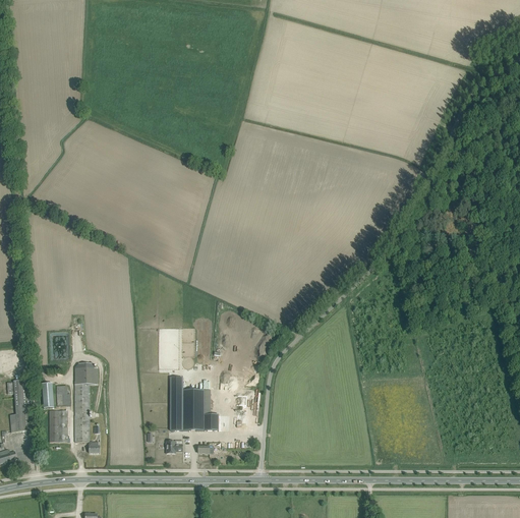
[(74,440),(89,440),(88,383),(96,382),(96,365),(92,365),(92,361),(76,361),(73,365),(73,380),(74,440)]
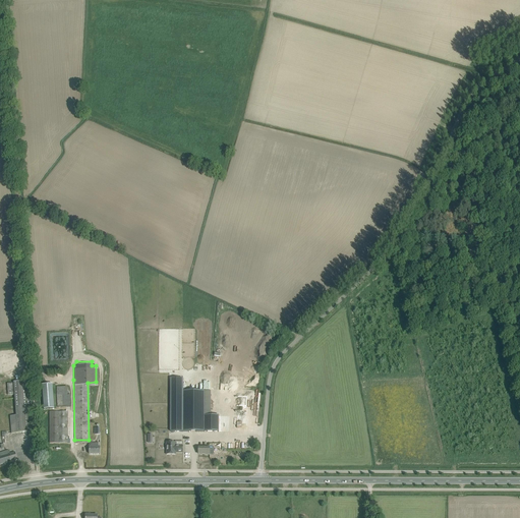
[(170,376),(169,428),(176,428),(182,428),(203,428),(203,412),(204,388),(182,388),(182,376),(170,376)]
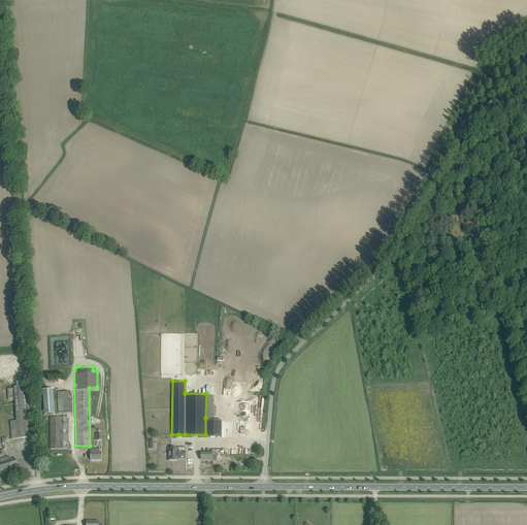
[(32,434),(28,383),(13,384),(15,418),(9,419),(10,436),(32,434)]
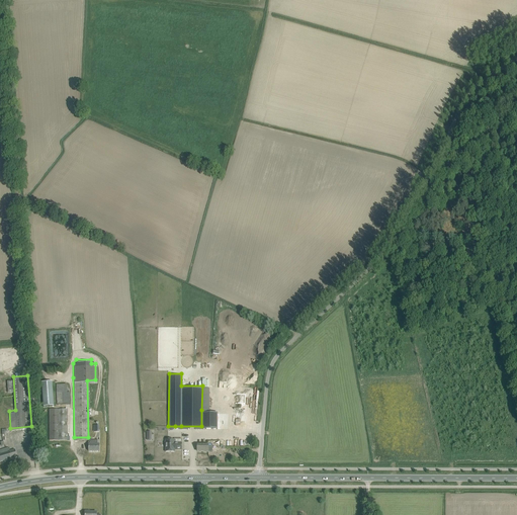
[(40,380),(42,404),(53,403),(51,379),(40,380)]
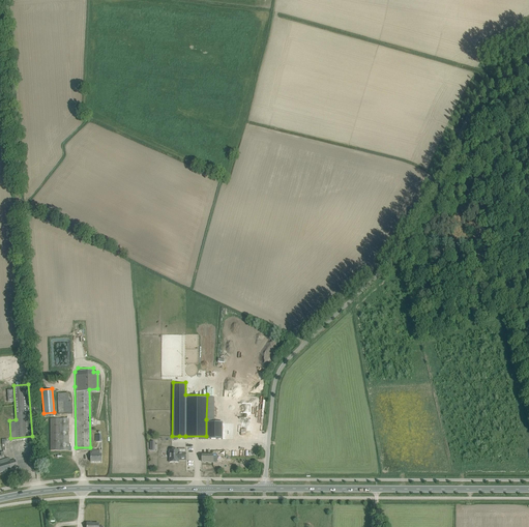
[(57,391),(58,411),(71,411),(70,398),(67,398),(68,391),(57,391)]
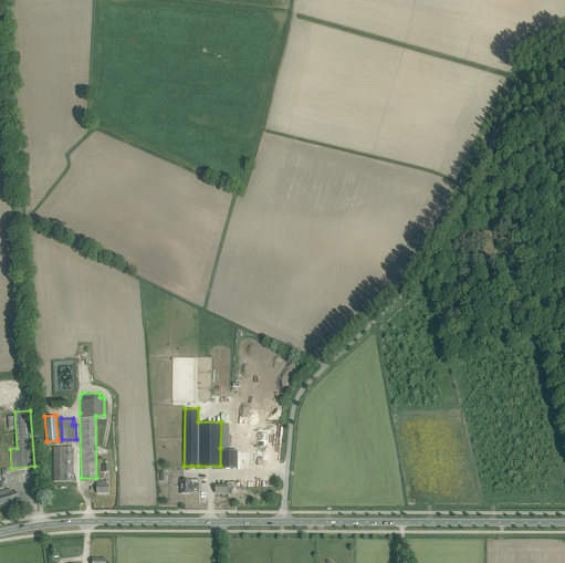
[(52,444),(53,478),(72,478),(72,444),(52,444)]
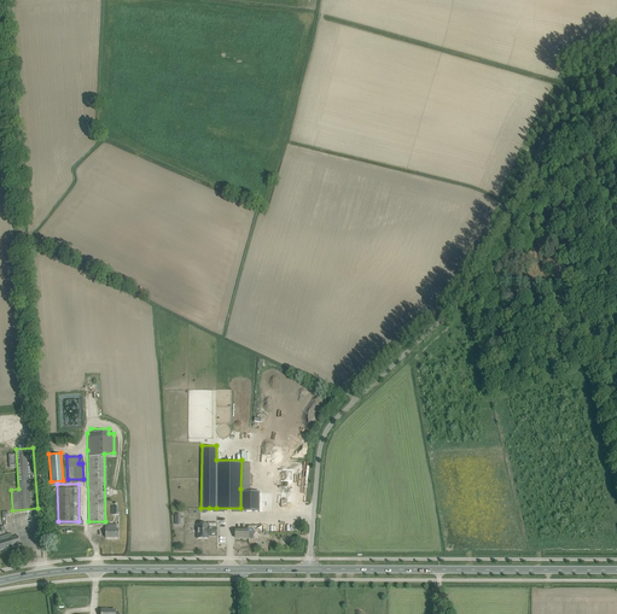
[(258,489),(249,489),(240,489),(240,508),(258,508),(258,496),(260,496),(260,493),(258,493),(258,489)]
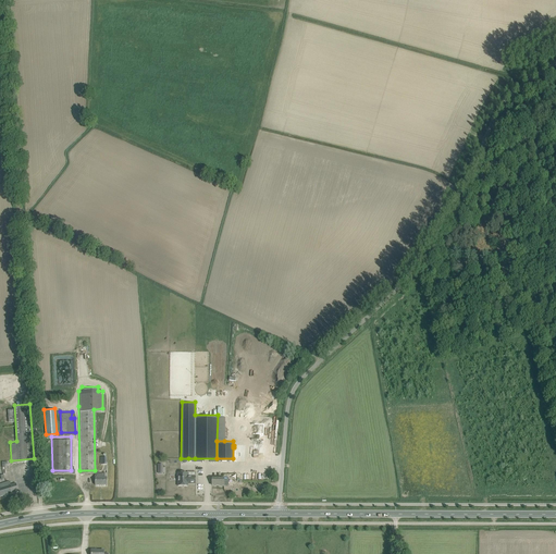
[(106,475),(106,470),(96,471),(94,472),(94,475),(95,475),(95,482),(106,482),(106,475)]
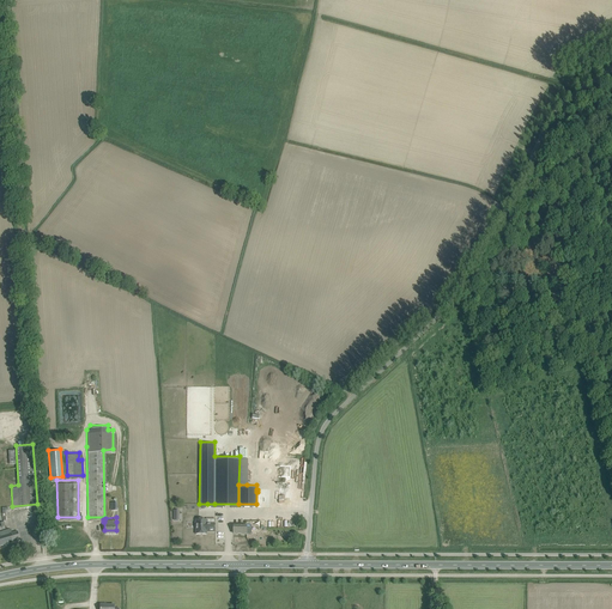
[(194,523),(194,531),(205,531),(205,529),(214,529),(214,521),(205,521),(205,517),(194,517),(194,519),(193,519),(193,523),(194,523)]
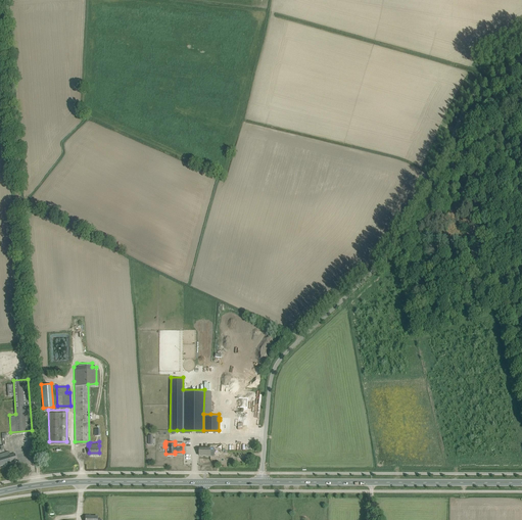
[(0,463),(16,459),(14,451),(9,453),(7,448),(0,451),(0,463)]
